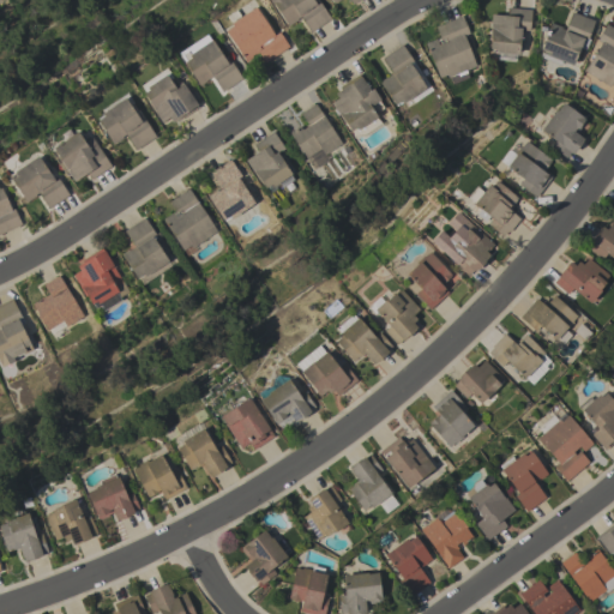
[(312,0),(315,4),(318,2),(330,18),(309,32),(299,17),(296,18),(296,19),(287,26),(269,0),(312,0)]
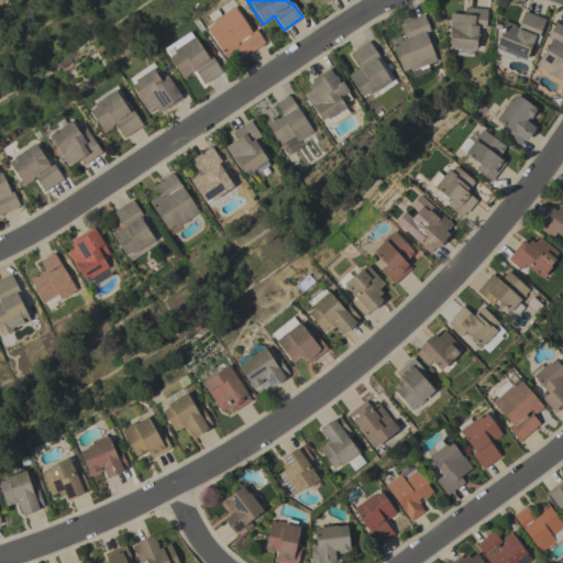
[(233,6),(251,32),(255,29),(264,43),(242,57),(235,46),(239,44),(236,41),(230,46),(233,51),(223,56),(206,29),(212,23),(207,14),(216,9),(220,15),(233,6)]
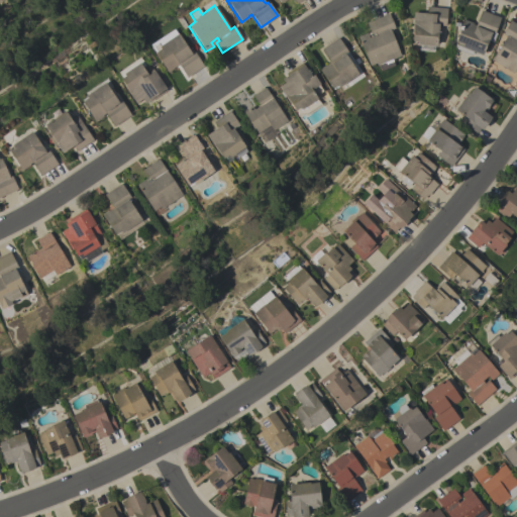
[(444,25),(437,24),(435,45),(434,45),(434,53),(416,50),(417,44),(412,43),(412,41),(411,40),(412,32),(411,32),(413,12),(426,13),(426,6),(446,8),(444,25)]
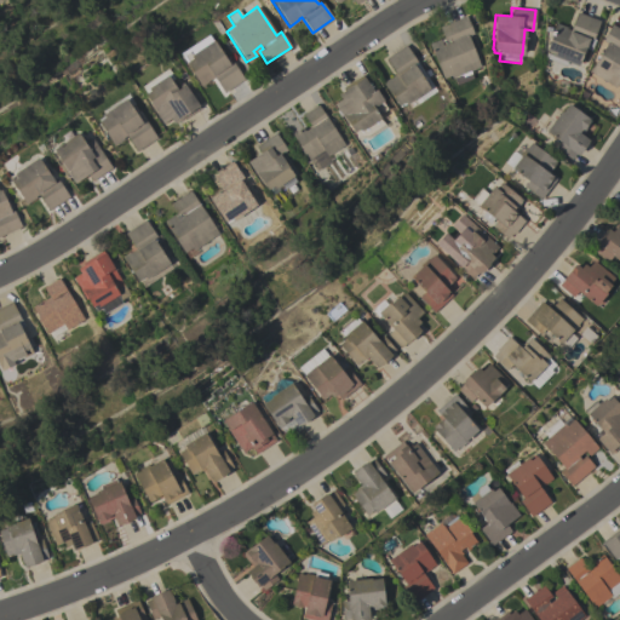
[(600,21),(591,40),(589,39),(578,65),(567,62),(566,65),(545,57),(546,52),(545,52),(546,50),(545,50),(556,23),(569,29),(577,12),(600,21)]
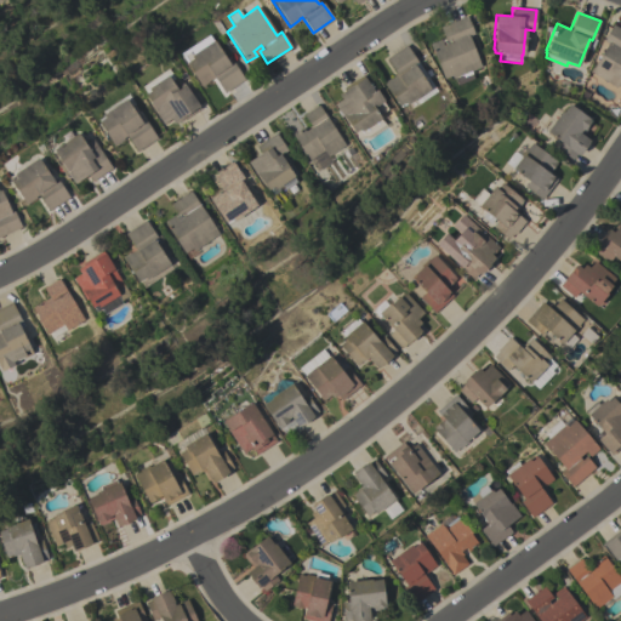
[(469,70),(473,78),(455,85),(451,75),(443,79),(429,44),(440,39),(443,45),(451,41),(450,38),(444,40),(439,27),(466,16),(473,34),(468,35),(480,67),(469,70)]
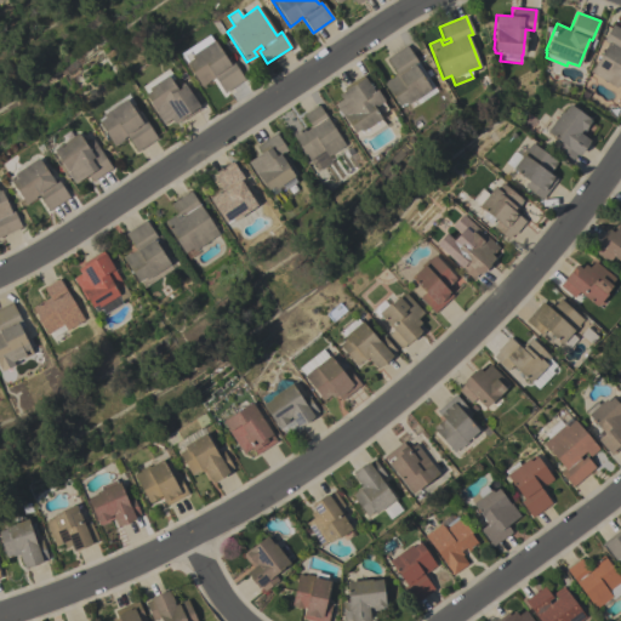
[(620,87),(617,85),(616,87),(590,72),(607,43),(602,40),(611,24),(620,29),(620,87)]
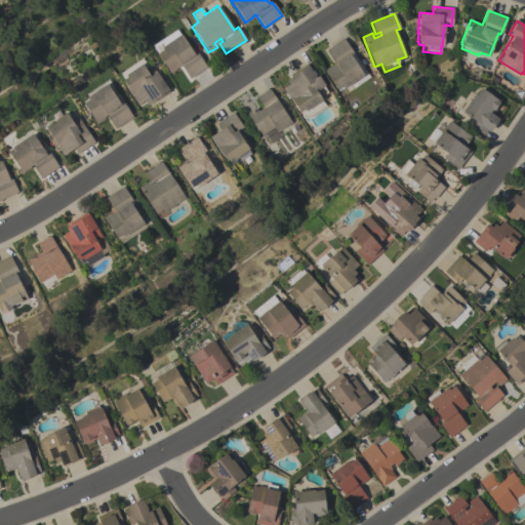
[(194,54),(197,52),(206,67),(190,78),(180,65),(174,69),(175,70),(170,73),(157,53),(162,49),(160,46),(180,33),(194,54)]
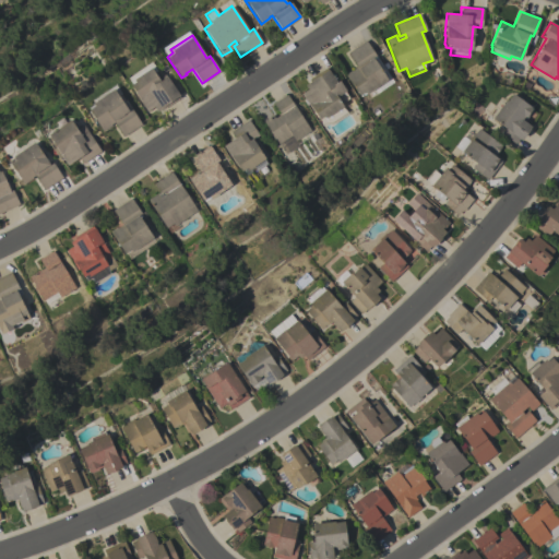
[(393,81),(376,93),(373,90),(366,94),(366,93),(360,96),(359,95),(358,95),(344,74),(351,70),(351,71),(356,67),(347,52),(365,40),(376,56),(393,81)]
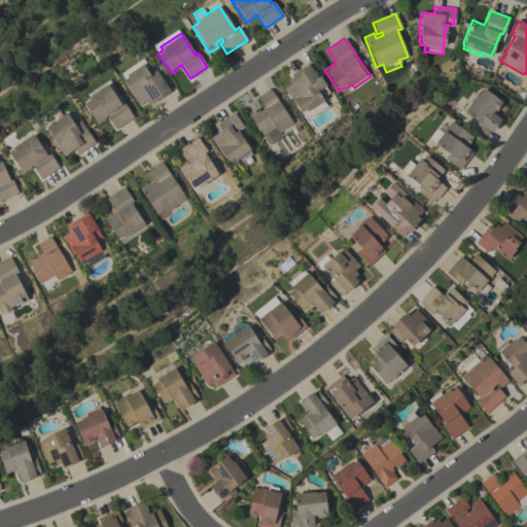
[(141,64),(153,80),(160,76),(170,92),(152,103),(151,101),(147,105),(144,100),(137,105),(126,88),(127,86),(123,79),(127,77),(125,74),(141,64)]
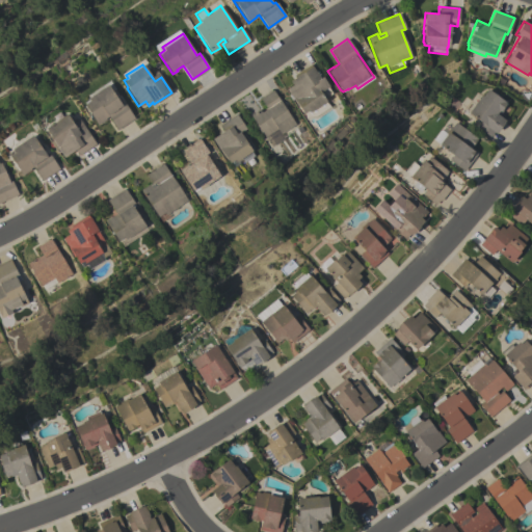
[(319,78),(322,76),(328,86),(327,86),(331,92),(323,98),(326,101),(324,102),(326,106),(314,114),(312,110),(309,112),(308,110),(303,113),(298,106),(297,106),(286,88),(292,85),(289,81),(312,65),(319,78)]
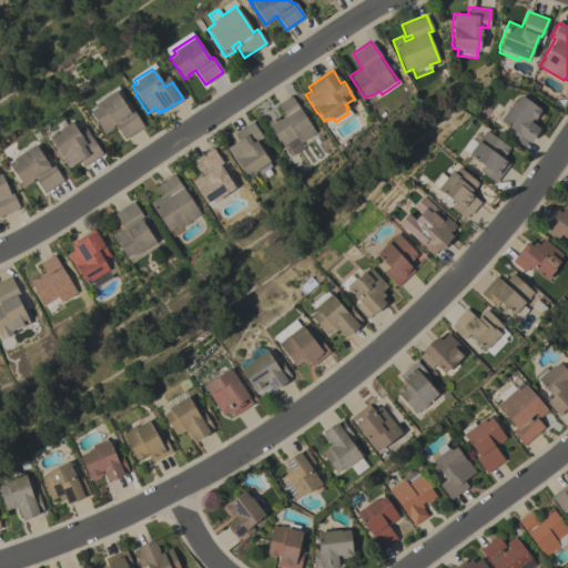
[(130,113),(133,111),(143,127),(125,139),(115,123),(112,125),(112,127),(103,133),(89,111),(90,111),(89,109),(94,105),(93,104),(114,90),(130,113)]
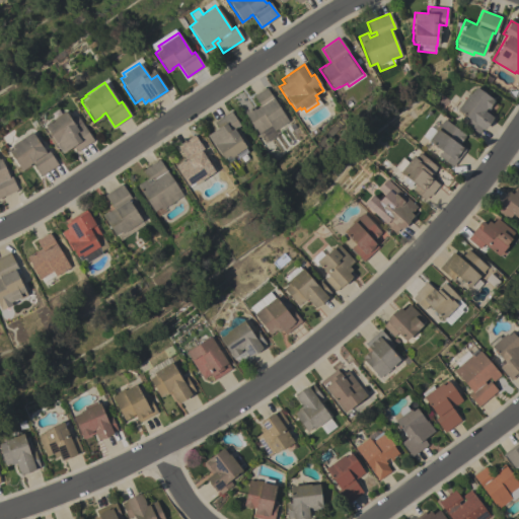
[(495,101),(489,109),(487,107),(484,110),(492,117),(491,119),(492,119),(485,129),(484,129),(483,130),(482,129),(477,133),(465,124),(468,120),(456,109),(468,93),(469,93),(474,86),(495,101)]
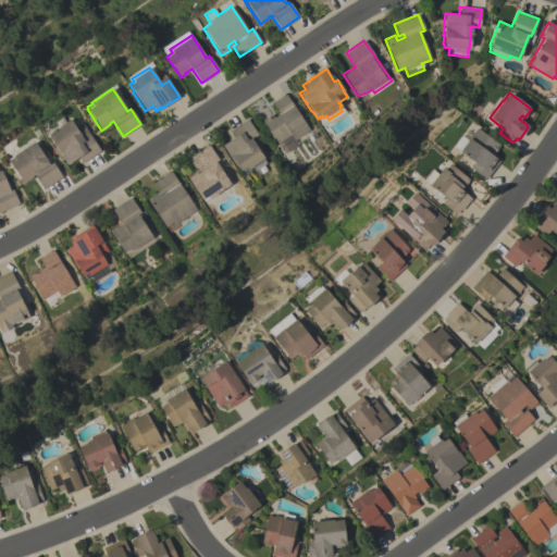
[(267,131),(268,130),(262,121),(271,114),(273,118),(279,113),(271,102),(285,94),(309,130),(307,131),(310,135),(296,144),(294,140),(280,150),(276,145),(267,131)]
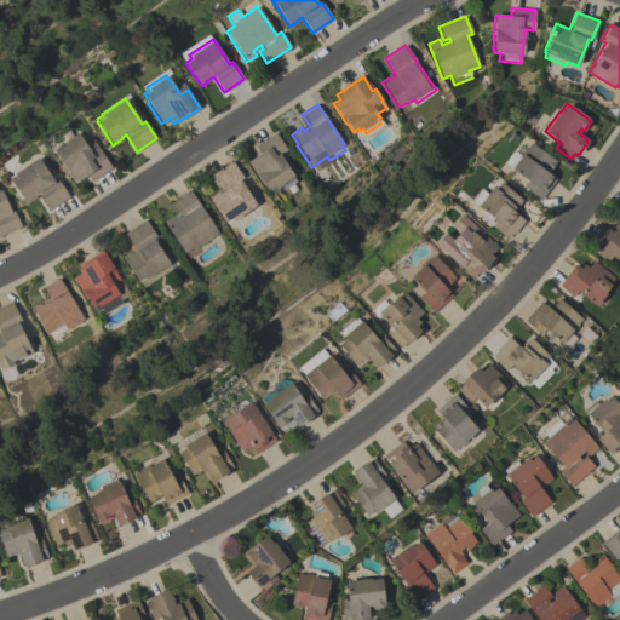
[(91,181),(87,174),(74,183),(59,161),(61,161),(52,149),(78,132),(84,143),(91,137),(112,167),(91,181)]
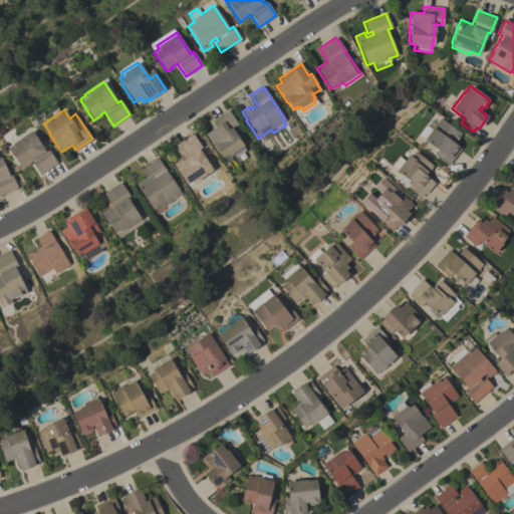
[(242,147),(245,151),(242,153),(246,157),(241,161),(237,156),(235,157),(232,153),(227,157),(226,155),(221,158),(217,151),(216,151),(205,134),(215,126),(211,120),(228,109),(238,124),(232,129),(243,146),(242,147)]
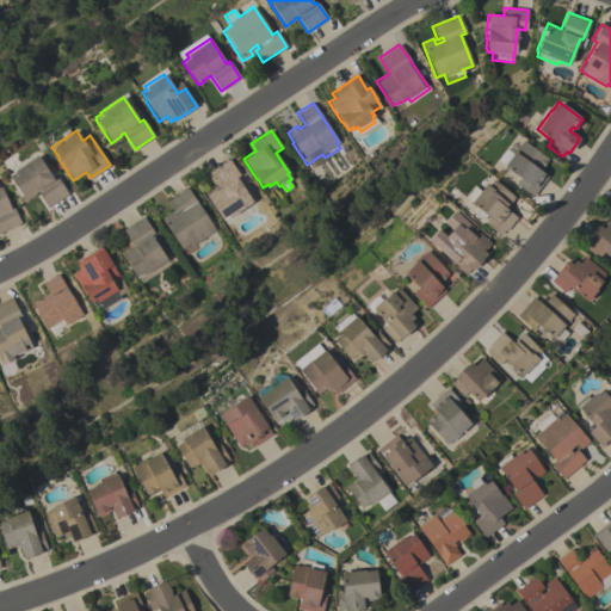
[(547,158),(545,159),(547,160),(542,168),(541,167),(538,170),(547,177),(532,196),(516,184),(519,178),(504,166),(513,153),(511,152),(517,146),(518,146),(522,140),(547,158)]
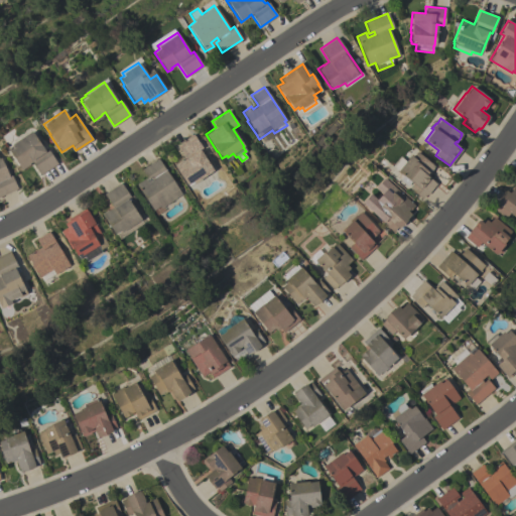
[(45,151),(48,149),(57,163),(40,174),(31,161),(28,163),(29,164),(21,169),(8,150),(10,149),(9,147),(12,145),(11,144),(31,131),(45,151)]
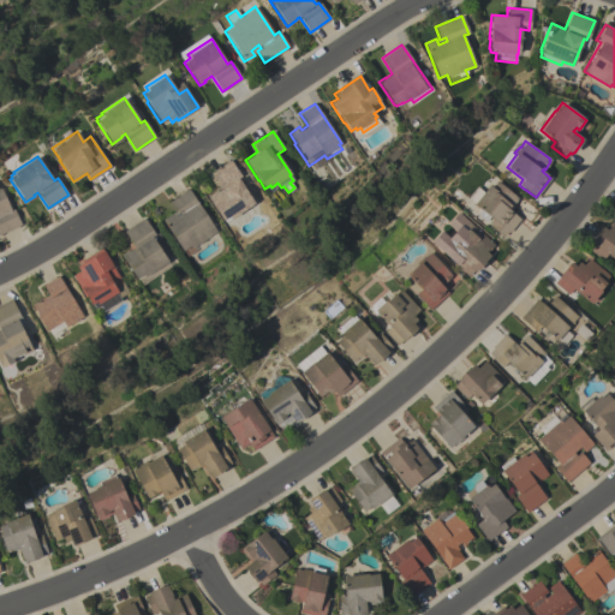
[(252,204),(256,210),(243,219),(243,218),(234,222),(231,216),(225,221),(224,219),(222,220),(207,197),(216,190),(218,192),(221,190),(210,173),(230,160),(242,177),(238,179),(255,202),(252,204)]
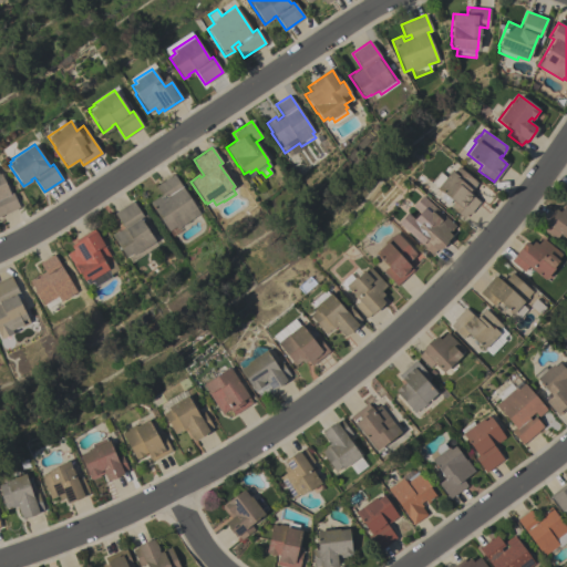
[(451,199),(447,204),(439,197),(442,193),(436,188),(437,187),(432,183),(440,173),(445,177),(451,171),(453,172),(457,166),(476,182),(475,184),(476,184),(468,193),(480,202),(468,214),(467,214),(464,218),(450,207),(454,202),(451,199)]
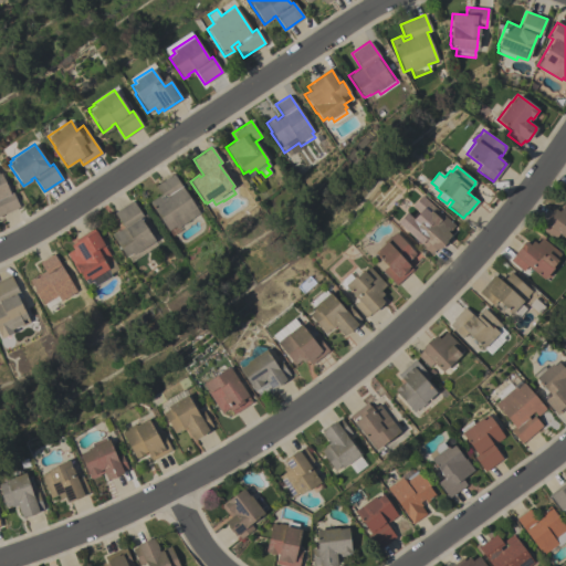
[(0,173),(1,173),(10,192),(12,192),(19,207),(0,215),(0,173)]
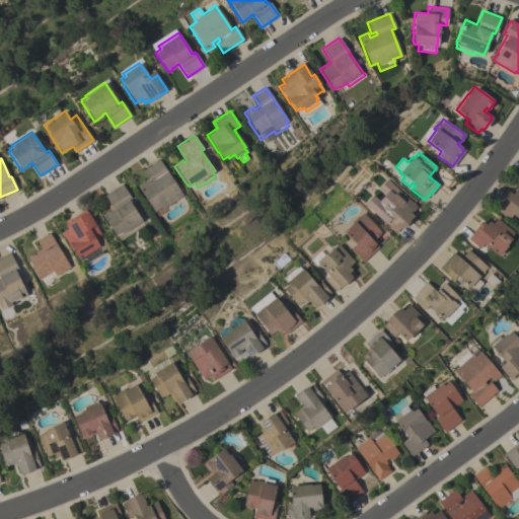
[(182,195),(162,209),(160,207),(154,211),(137,184),(145,179),(148,183),(154,179),(152,177),(148,180),(142,170),(158,159),(182,195)]
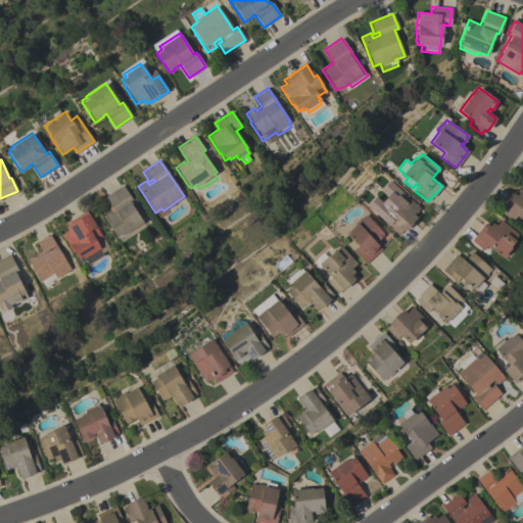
[(142,223),(144,226),(121,242),(116,236),(115,236),(102,217),(108,212),(109,214),(113,210),(105,196),(123,185),(131,198),(134,196),(137,202),(132,205),(134,209),(136,207),(139,210),(136,212),(142,222),(142,223)]
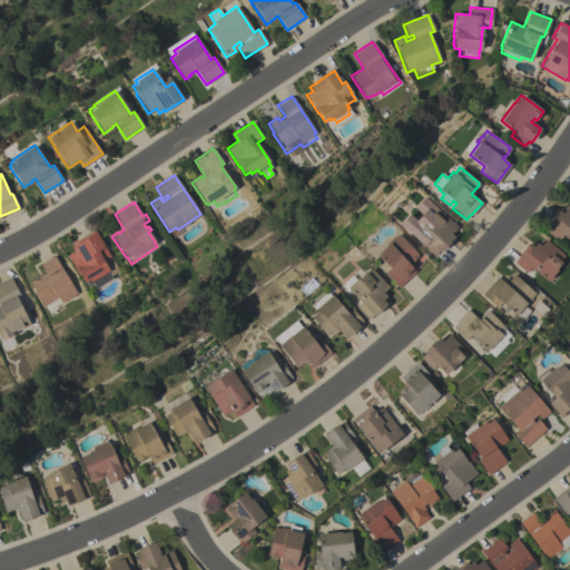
[(569,241),(562,235),(558,241),(544,229),(549,225),(547,224),(551,219),(550,218),(556,210),(557,212),(558,209),(562,213),(564,209),(563,209),(568,204),(568,205),(569,202),(569,241)]
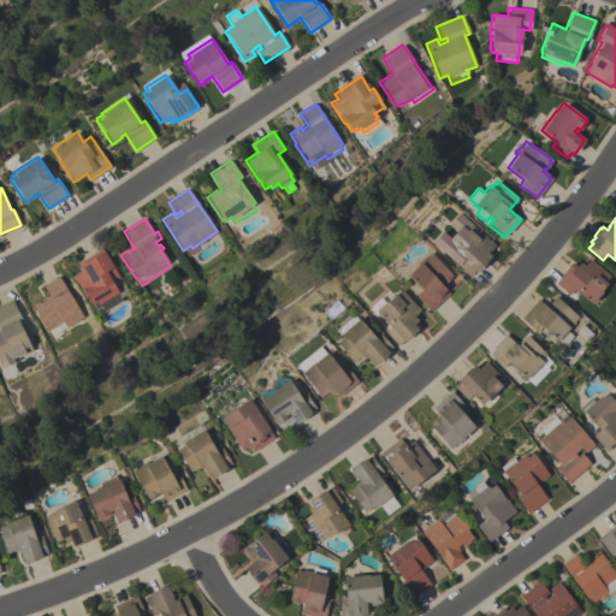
[(495,246),(489,250),(487,250),(486,252),(490,255),(484,261),(485,262),(478,270),(474,272),(473,271),(468,277),(455,264),(460,259),(450,249),(468,230),(469,230),(473,226),(495,246)]
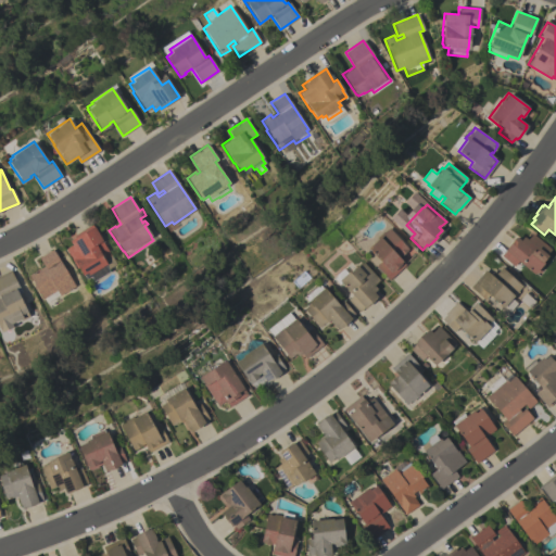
[(109,268),(110,270),(92,281),(90,276),(86,278),(84,275),(83,276),(77,267),(76,268),(65,249),(72,245),(68,241),(75,237),(73,235),(91,224),(115,264),(109,268)]
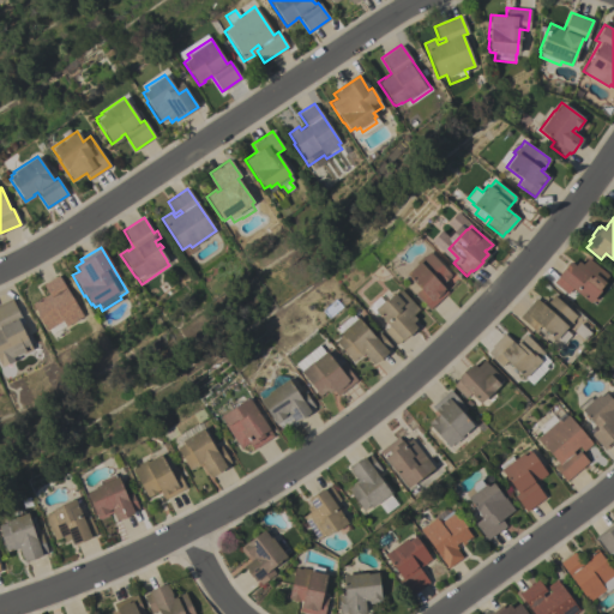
[(450,276),(440,284),(447,293),(428,309),(415,294),(419,289),(405,274),(416,264),(415,263),(422,256),(421,256),(426,251),(427,252),(428,252),(450,276)]
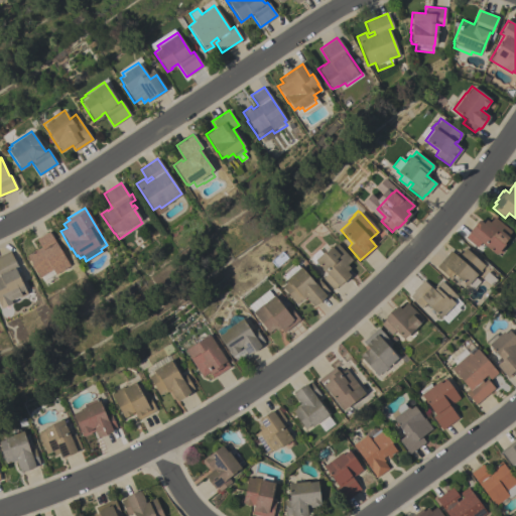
[(510,231),(507,236),(508,237),(503,243),(504,244),(495,255),(480,242),(477,247),(465,237),(470,231),(469,231),(477,221),(478,221),(479,220),(483,223),(485,220),(489,223),(493,217),(510,231)]
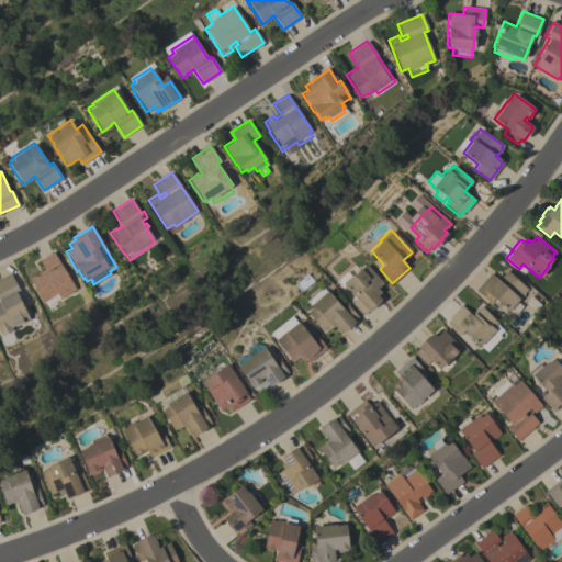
[(46,306),(40,295),(38,296),(33,288),(34,288),(29,278),(38,271),(41,276),(46,272),(38,260),(53,251),(76,289),(60,299),(59,298),(46,306)]
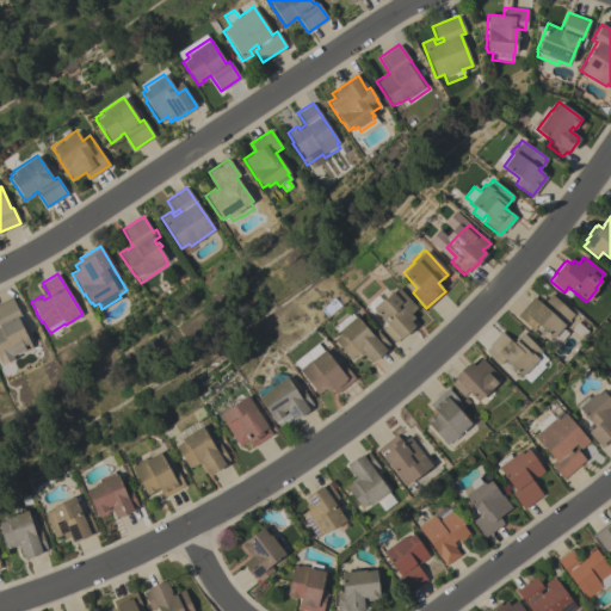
[(415,308),(409,313),(413,318),(409,321),(413,326),(400,338),(399,338),(394,343),(381,329),(387,325),(371,308),(383,296),(384,297),(392,291),(393,292),(397,288),(415,308)]
